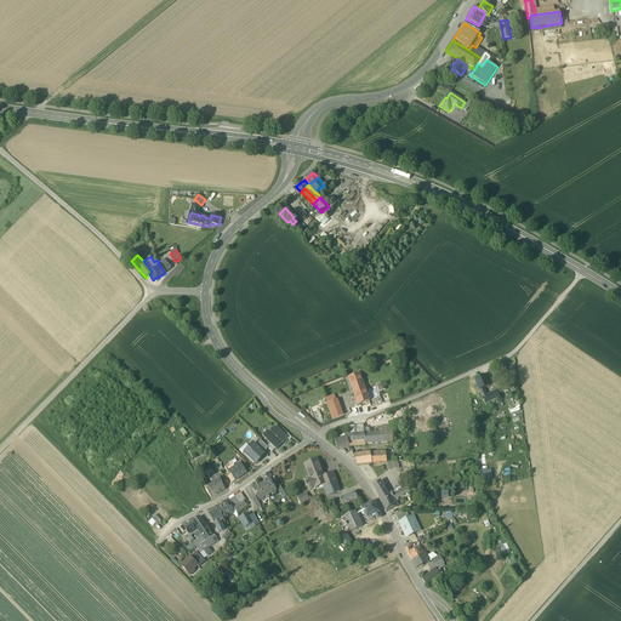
[(164,260),(159,263),(159,265),(165,273),(171,269),(164,260)]
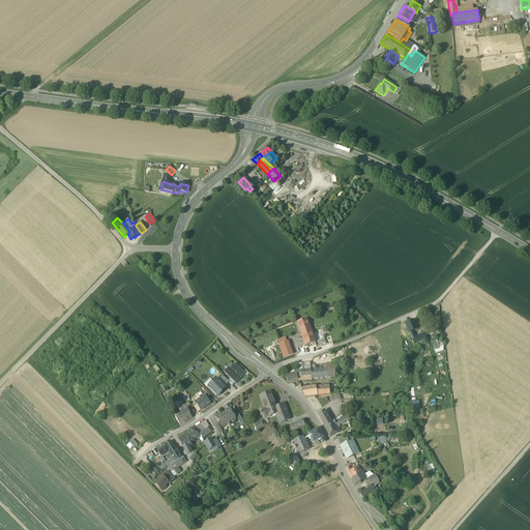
[(307,320),(297,323),(300,330),(305,346),(315,342),(307,320)]
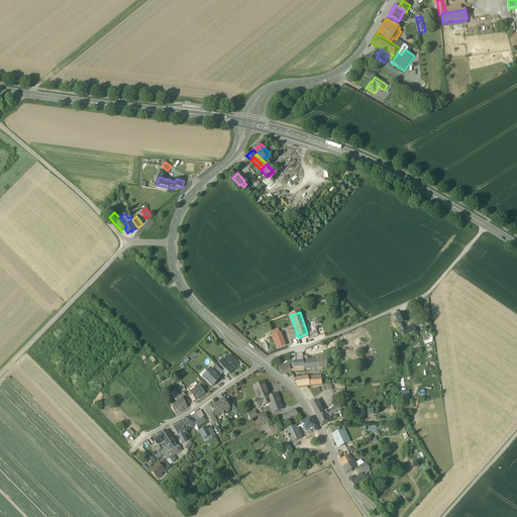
[(407,321),(405,316),(403,313),(395,317),(399,325),(403,323),(407,321)]
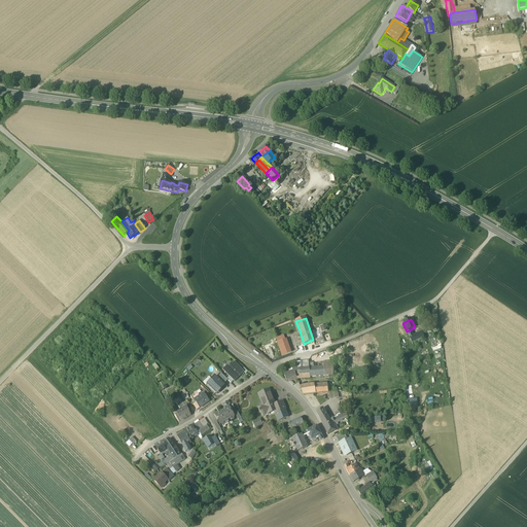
[(421,332),(414,336),(410,338),(412,343),(424,338),(421,332)]
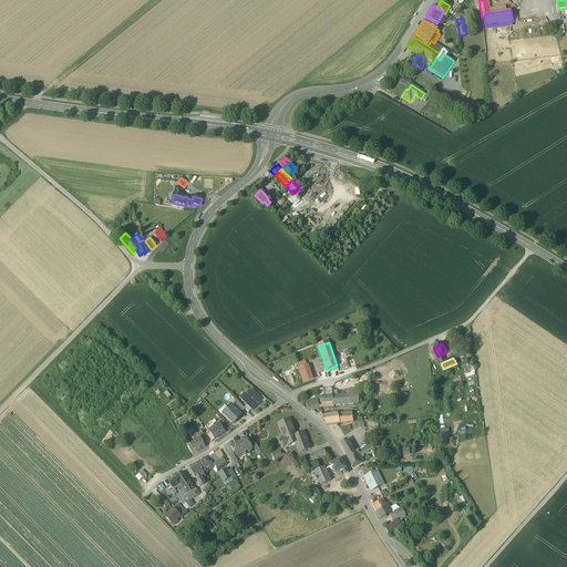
[(298,369),(303,383),(313,380),(308,366),(307,366),(298,369)]
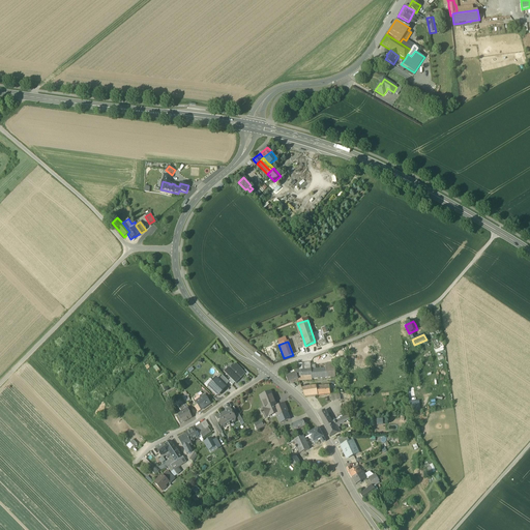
[(297,364),(298,372),(311,370),(311,362),(297,364)]
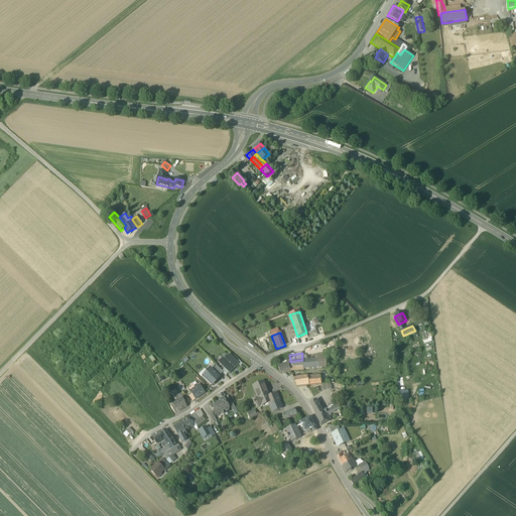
[(218,363),(225,369),(229,373),(230,374),(234,370),(233,369),(235,367),(235,368),(239,365),(236,362),(237,362),(230,355),(228,357),(226,356),(223,359),(223,358),(218,363)]
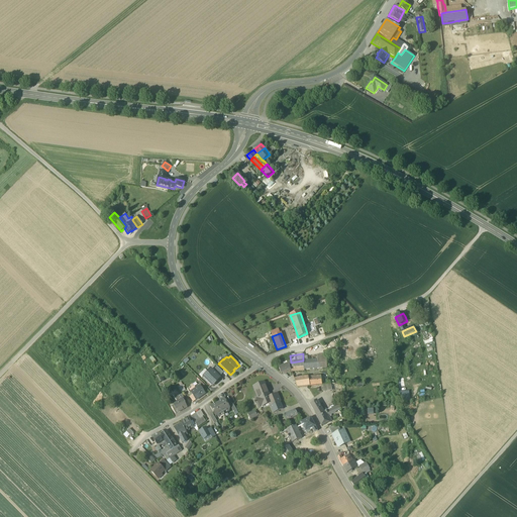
[(317,356),(318,359),(318,369),(325,368),(324,355),(317,356)]
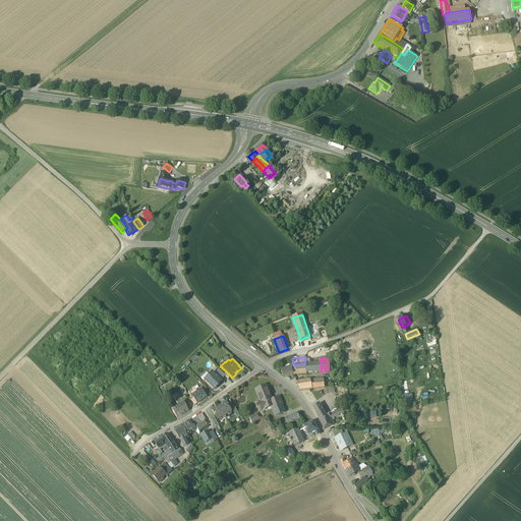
[(290,366),(292,370),(306,369),(306,372),(321,371),(321,362),(307,363),(305,363),(293,365),(290,365),(290,366)]
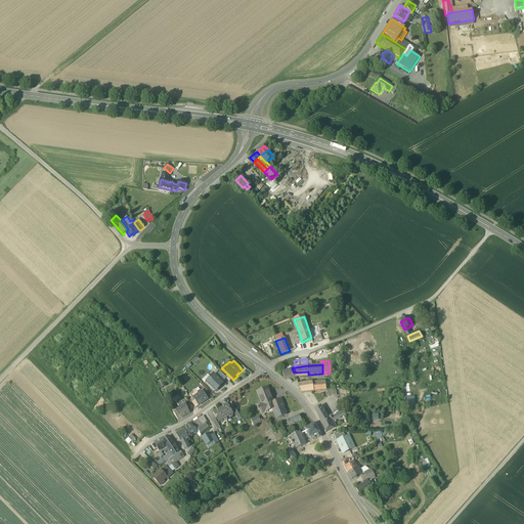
[(285,379),(295,376),(295,375),(294,373),(292,368),(282,373),(285,379)]
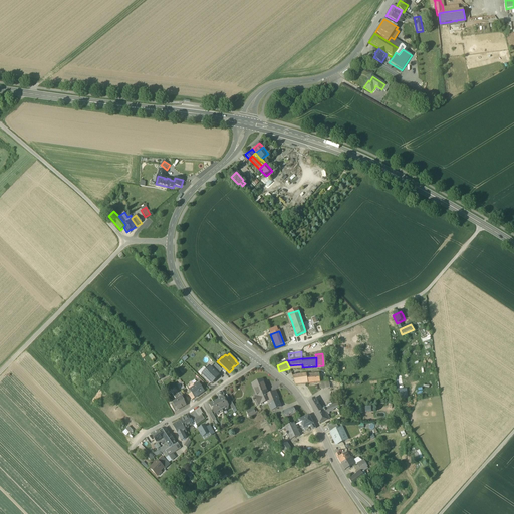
[(216,364),(212,368),(218,375),(222,371),(221,369),(216,364)]
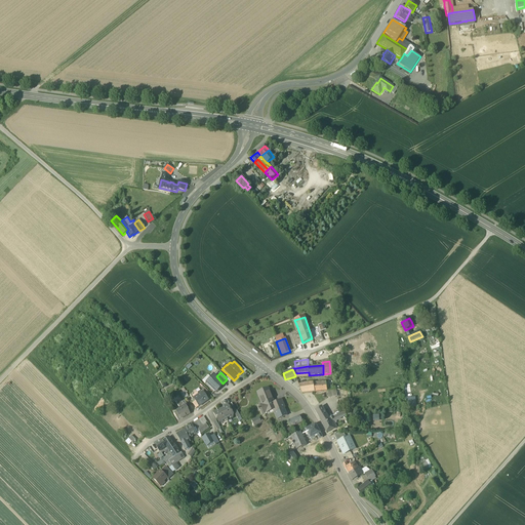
[(214,375),(206,382),(215,392),(216,390),(217,391),(221,388),(220,387),(223,384),(216,376),(214,375)]
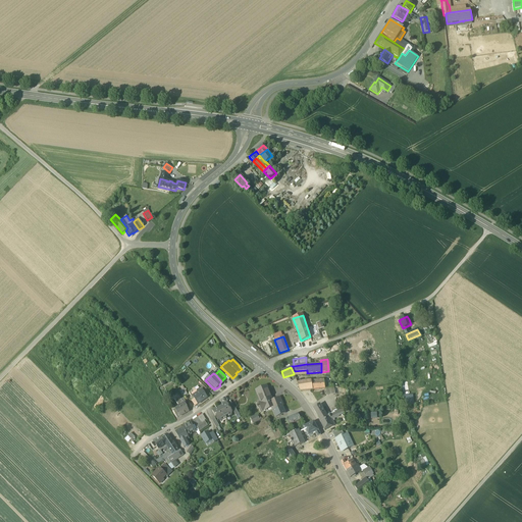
[(300,390),(313,389),(311,381),(311,380),(306,380),(297,382),(300,390)]
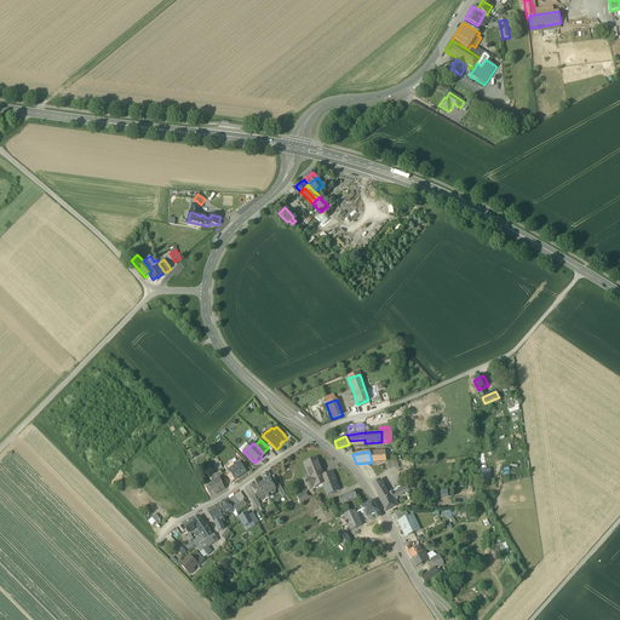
[(385,452),(369,453),(372,463),(386,461),(385,452)]
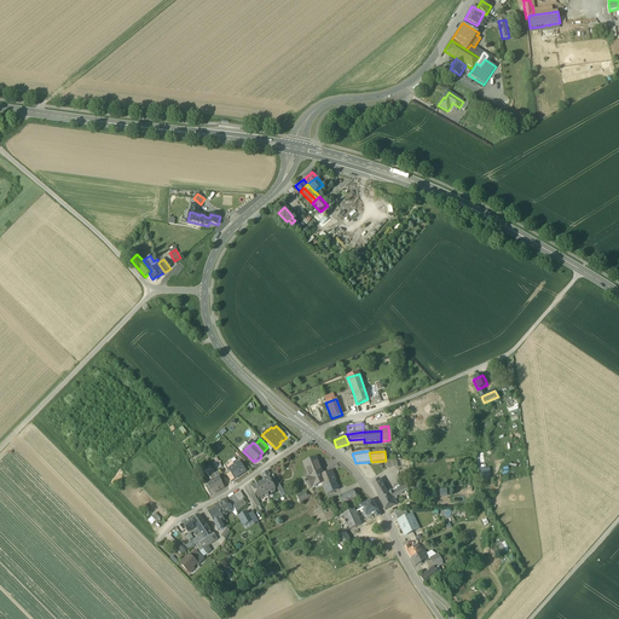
[(307,470),(312,468),(319,466),(316,460),(305,464),(307,470)]
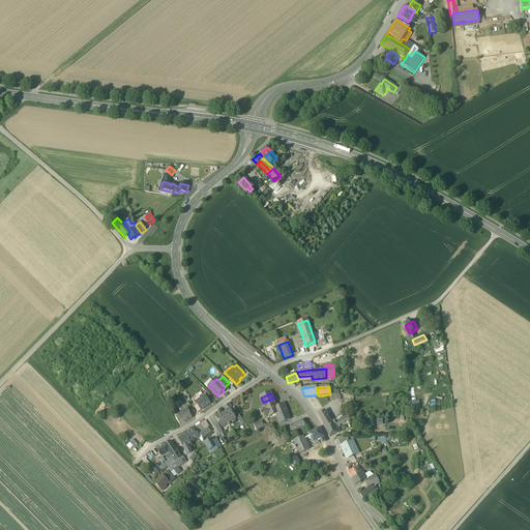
[(197,405),(201,411),(210,404),(205,395),(201,399),(197,402),(196,403),(197,405)]
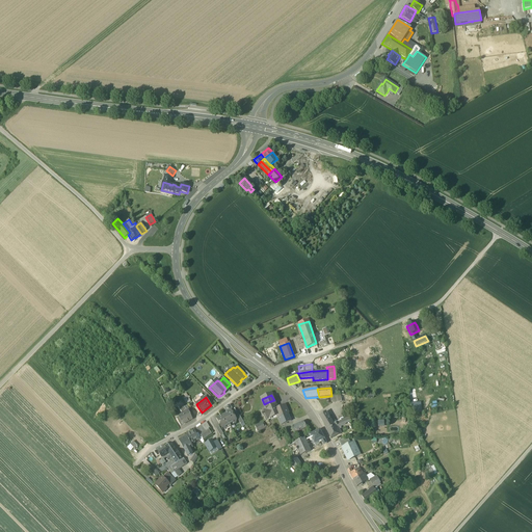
[(276,406),(274,400),(268,402),(271,408),(274,407),(276,406)]
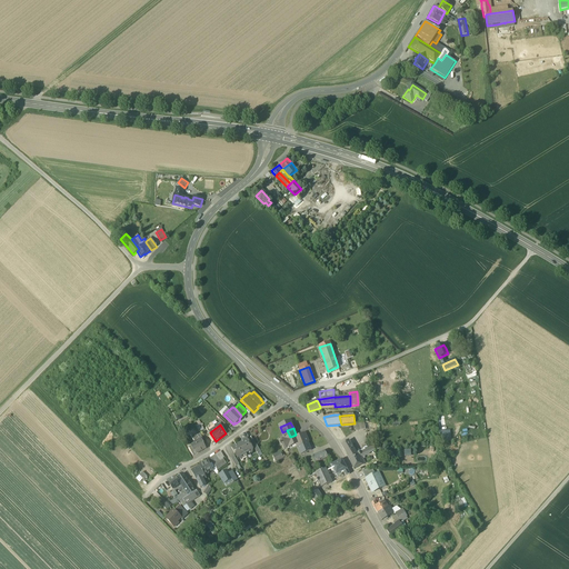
[(191,437),(195,442),(201,439),(202,439),(200,435),(198,436),(197,433),(191,437)]
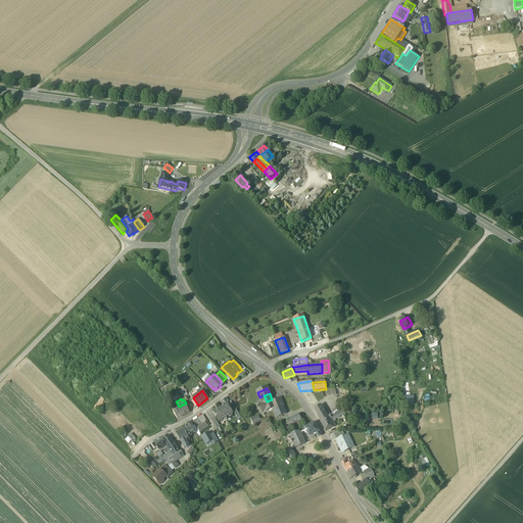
[(280,398),(270,403),(272,408),(273,411),(283,407),(280,398)]
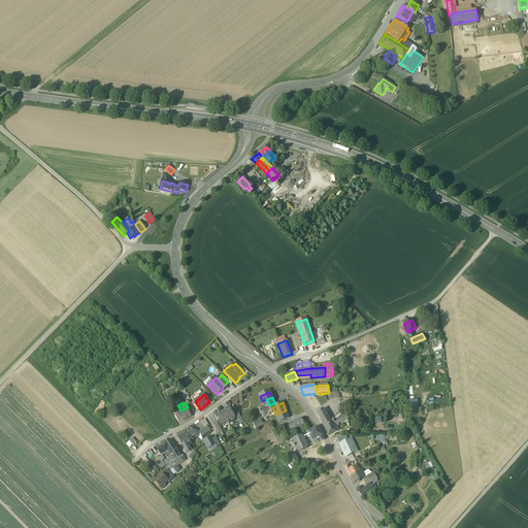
[(272,404),(269,405),(264,407),(266,410),(264,410),(266,416),(274,411),(272,407),(272,404)]
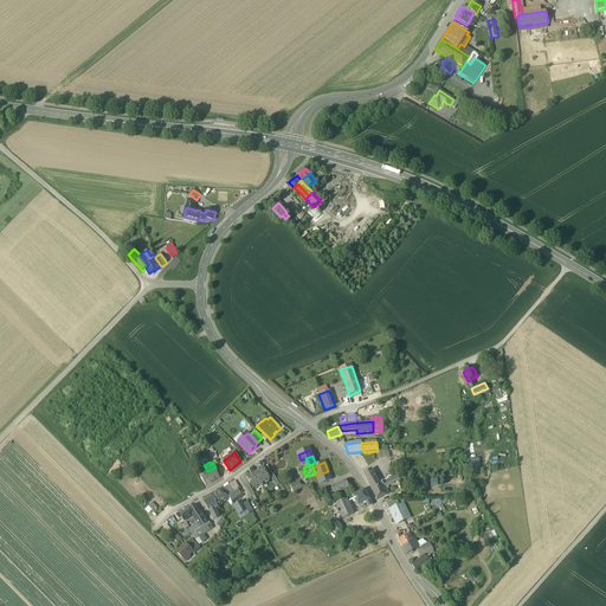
[(219,478),(214,468),(207,471),(207,474),(204,475),(204,476),(208,484),(219,478)]
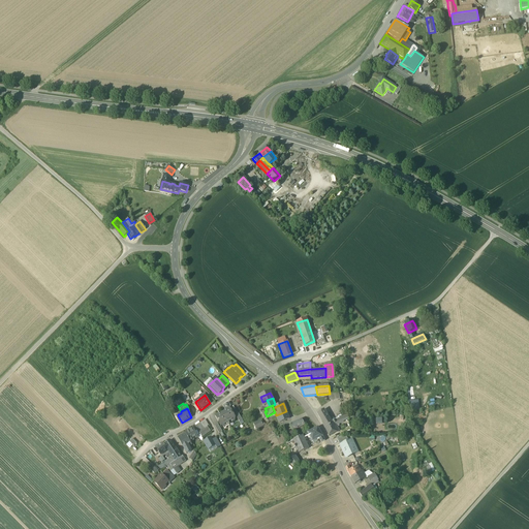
[(226,410),(222,412),(229,425),(229,424),(232,422),(235,422),(236,418),(229,408),(226,410)]
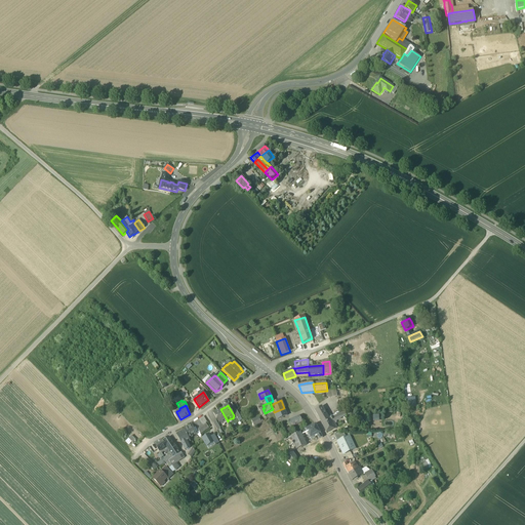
[(319,418),(322,425),(332,419),(331,417),(330,417),(328,418),(322,407),(315,411),(319,418)]
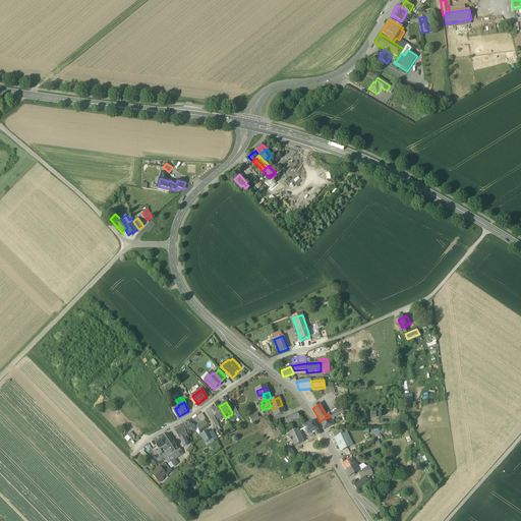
[(285,412),(282,405),(272,409),(276,416),(285,412)]
